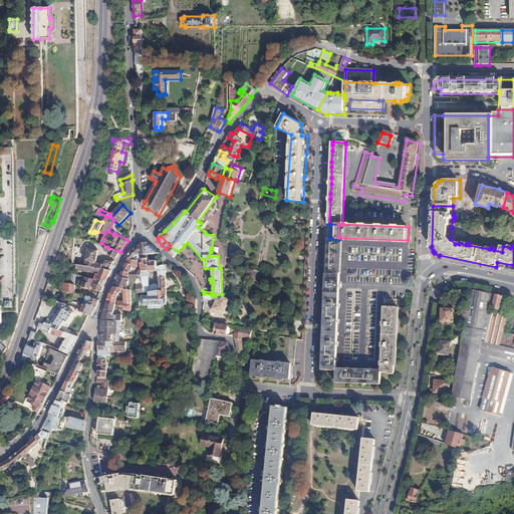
[(339,239),(329,239),(328,270),(339,270),(340,270),(341,239),(339,239)]
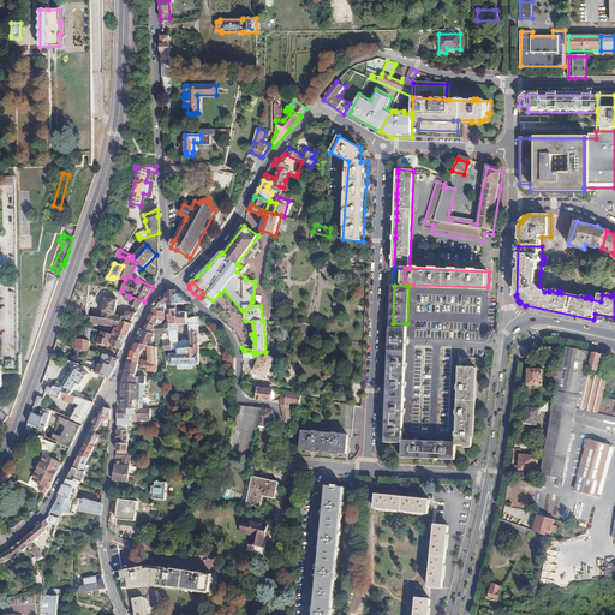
[(288,291),(275,288),(273,302),(286,304),(288,291)]
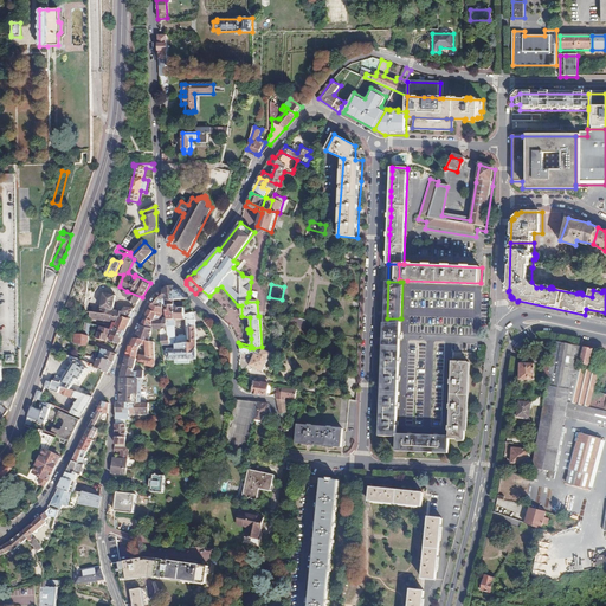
[(174,300),(189,300),(179,289),(174,288),(173,285),(166,288),(154,296),(162,301),(163,304),(166,304),(166,301),(174,300)]
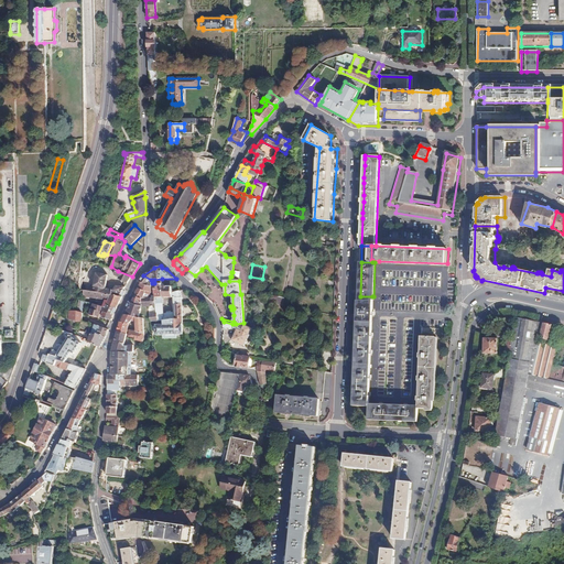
[(186,269),(182,273),(193,282),(195,280),(194,279),(196,277),(195,275),(186,269)]
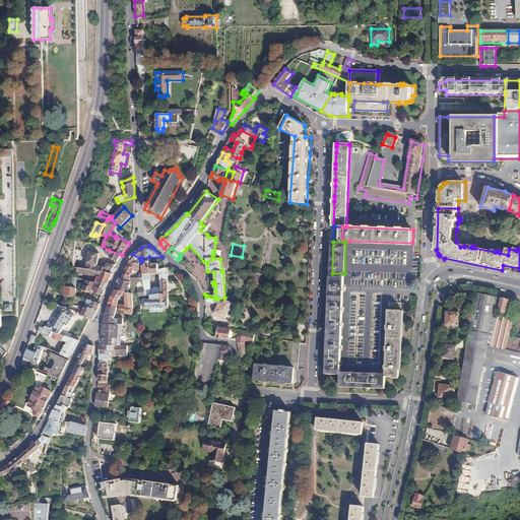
[(90,250),(85,268),(94,268),(104,271),(105,266),(98,264),(101,252),(90,250)]
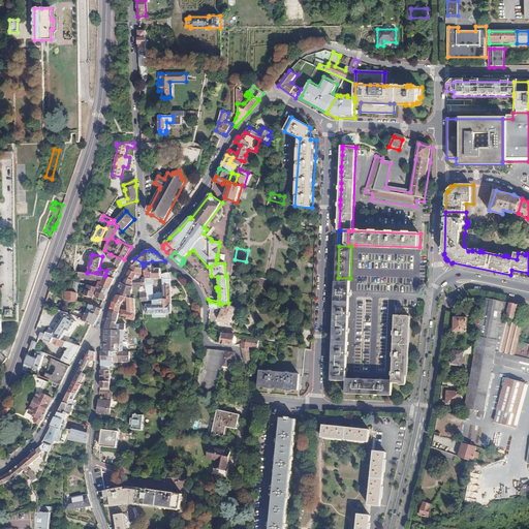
[(113,261),(120,265),(124,259),(111,254),(110,257),(113,259),(113,261)]
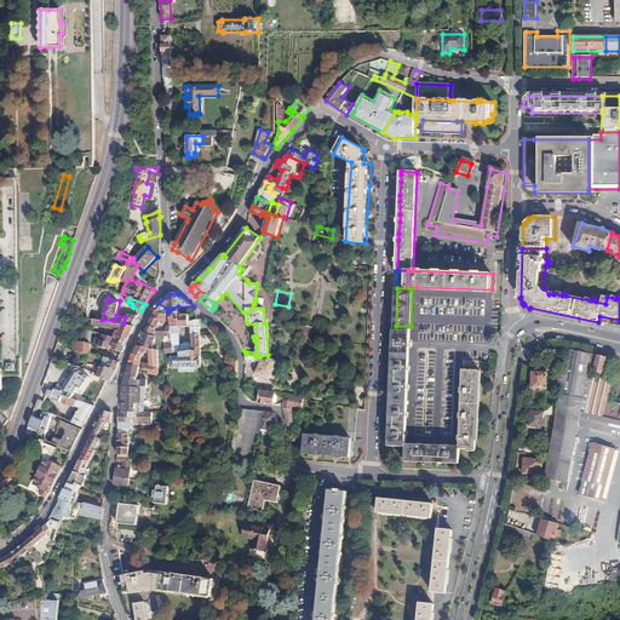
[(166,308),(158,303),(153,310),(155,311),(167,316),(167,311),(166,308)]
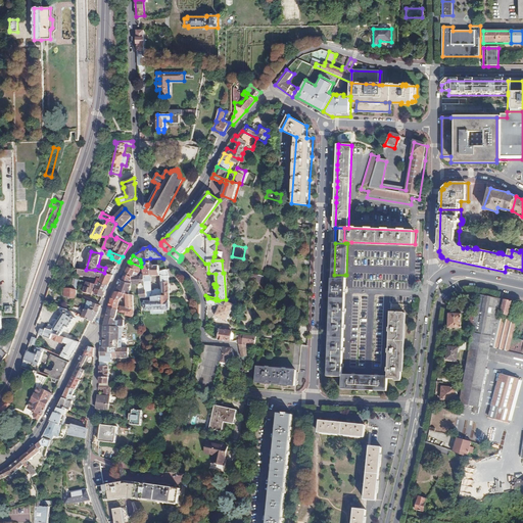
[(161,276),(160,271),(159,266),(150,266),(150,258),(143,259),(143,263),(143,264),(144,264),(145,267),(150,267),(151,275),(161,276)]
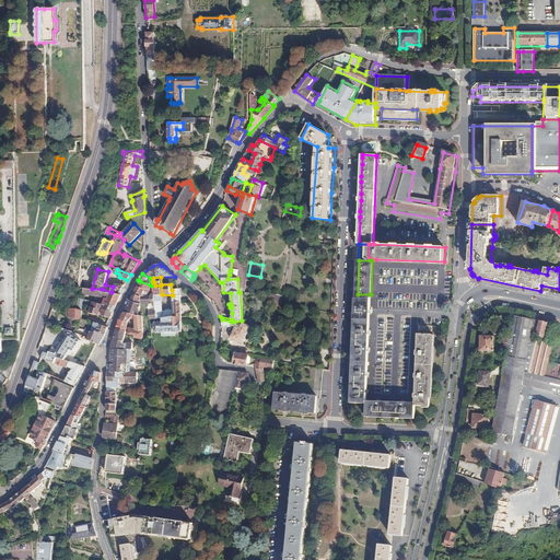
[(151,286),(140,281),(136,292),(138,293),(138,295),(141,295),(148,295),(151,290),(151,286)]
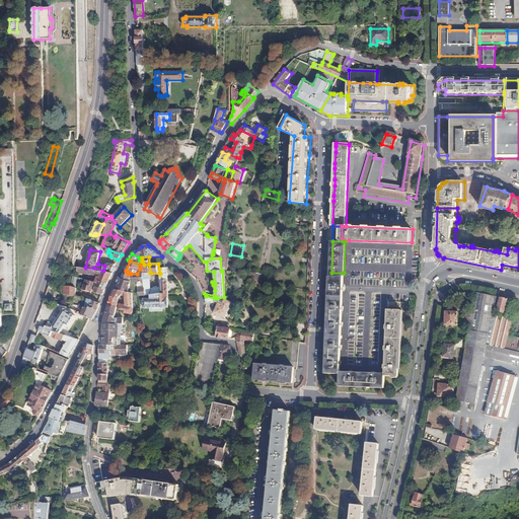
[(104,266),(103,271),(113,273),(116,268),(114,267),(116,264),(107,263),(104,266)]
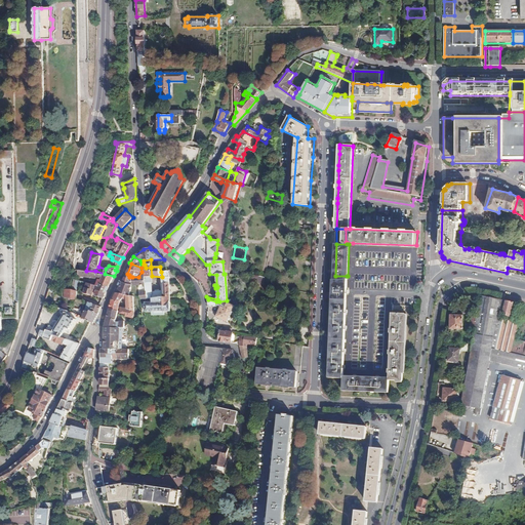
[(86,271),(79,270),(78,275),(98,279),(96,282),(109,286),(114,276),(105,274),(95,271),(86,271)]
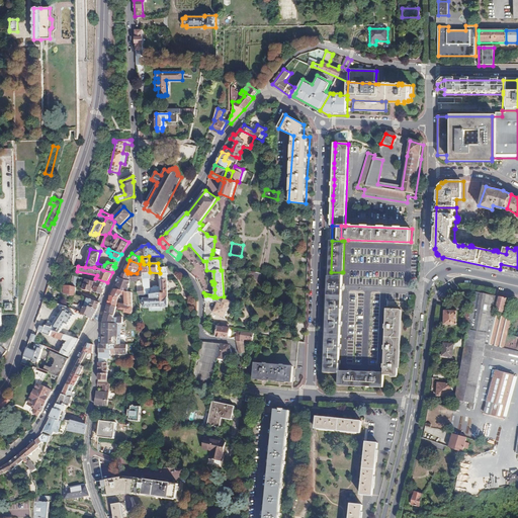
[(167,273),(165,267),(159,268),(160,273),(161,286),(150,287),(150,272),(143,272),(144,280),(145,287),(145,290),(148,290),(148,294),(150,294),(150,298),(144,298),(144,299),(140,299),(141,305),(144,305),(144,308),(152,308),(152,311),(161,310),(161,308),(168,307),(167,273)]
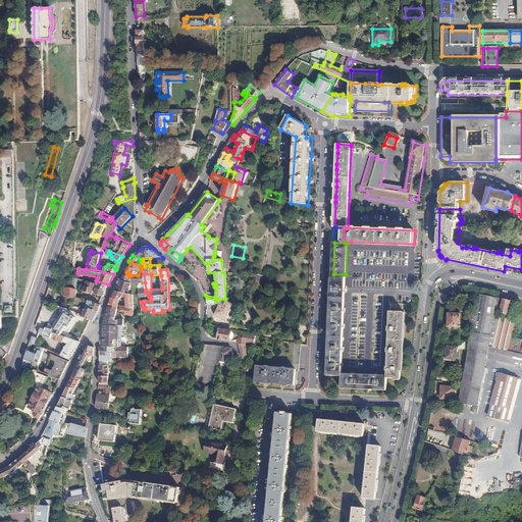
[(128,273),(126,272),(116,292),(128,294),(132,283),(132,275),(128,275),(128,273)]
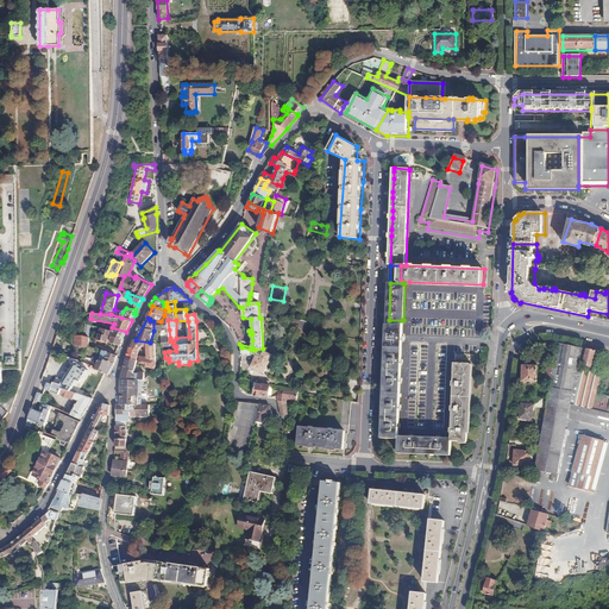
[(161,321),(154,321),(154,331),(162,330),(169,330),(168,320),(165,319),(165,321),(161,321)]
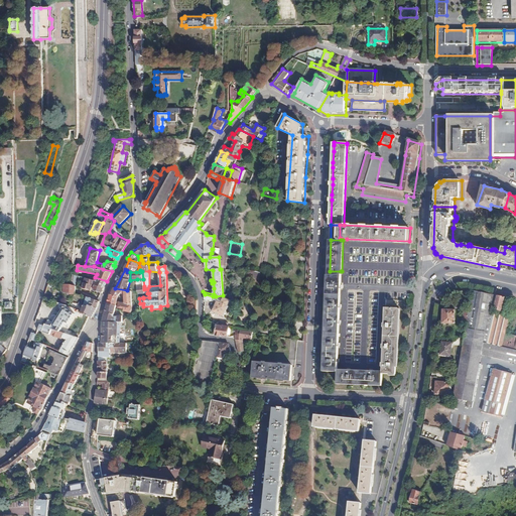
[(330,271),(328,271),(326,372),(338,372),(339,371),(341,271),(330,271)]
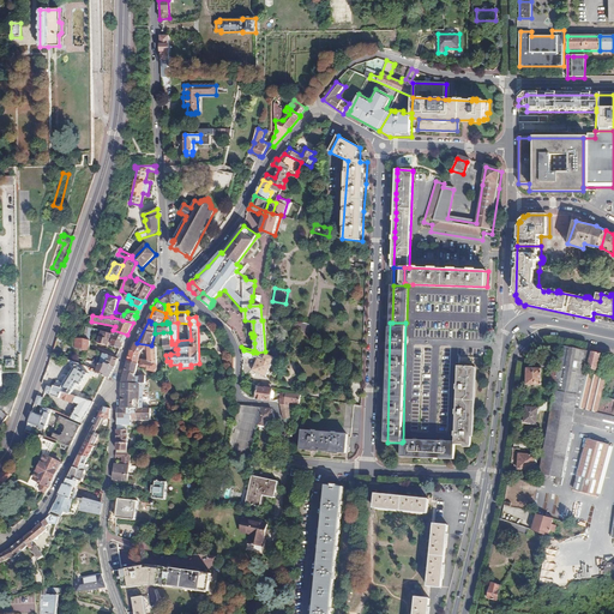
[(101,330),(100,343),(108,345),(110,338),(112,333),(101,330)]
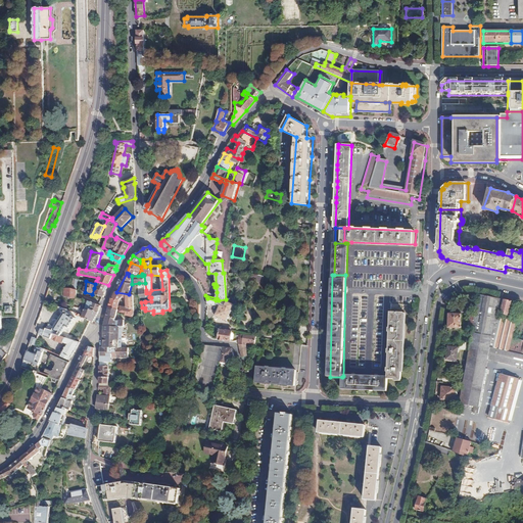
[(108,285),(96,281),(96,284),(95,284),(94,288),(96,289),(104,291),(108,285)]
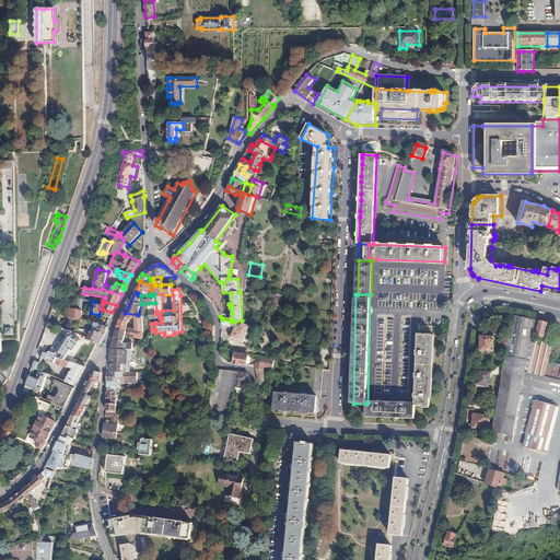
[(76,308),(69,308),(69,317),(76,317),(76,318),(82,318),(82,311),(76,308)]
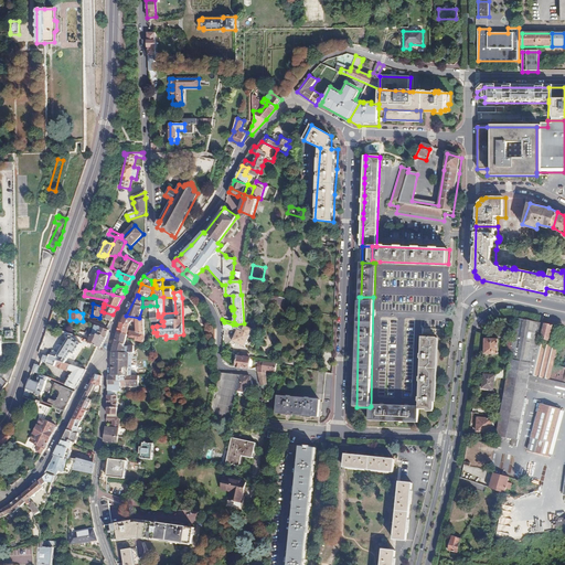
[(145,342),(145,340),(144,319),(139,318),(126,316),(123,322),(121,322),(118,332),(127,334),(129,323),(132,321),(137,321),(137,332),(130,330),(129,337),(136,338),(136,340),(145,342)]
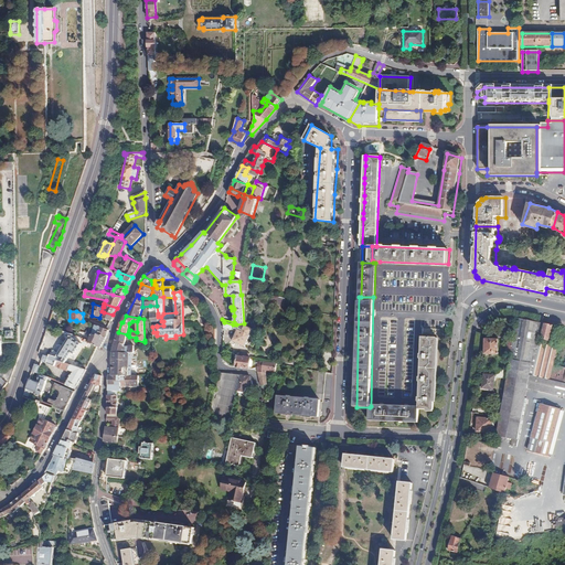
[(545,324),(518,319),(515,337),(511,356),(511,360),(531,364),(530,375),(551,380),(554,366),(558,348),(541,343),(545,324)]
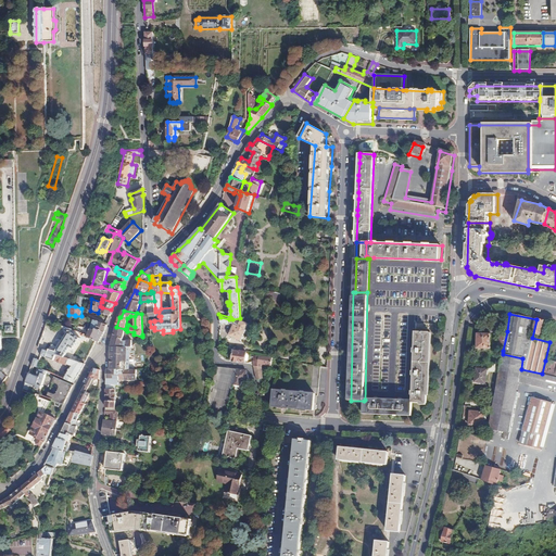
[(232,323),(232,319),(229,319),(220,317),(220,323),(229,325),(229,324),(234,324),(234,325),(229,336),(241,341),(247,330),(245,329),(249,324),(241,320),(238,326),(232,323)]
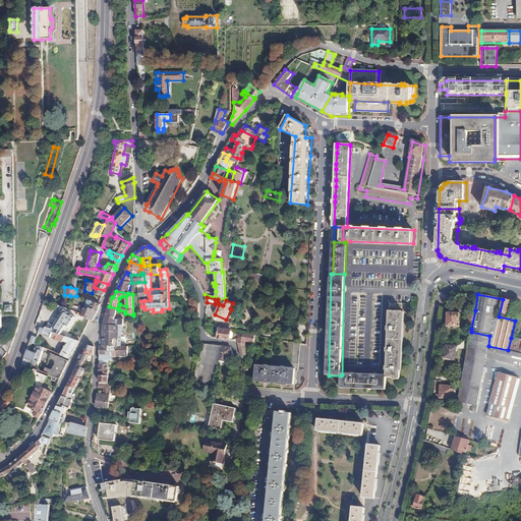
[(92,321),(98,311),(101,304),(99,303),(88,299),(84,308),(81,316),(90,320),(92,321)]
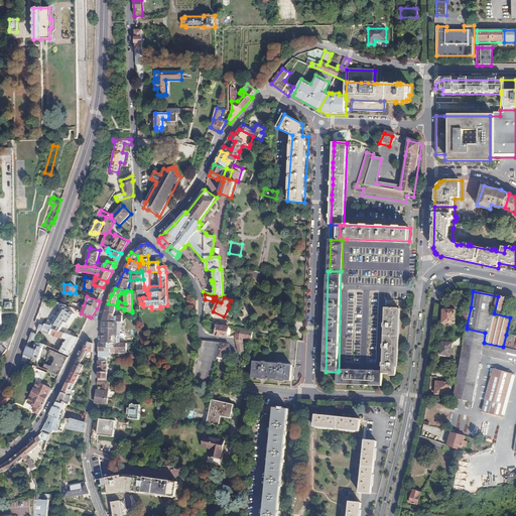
[(505,297),(498,296),(494,313),(510,317),(510,315),(503,313),(496,311),(497,307),(498,308),(498,310),(502,311),(505,297)]
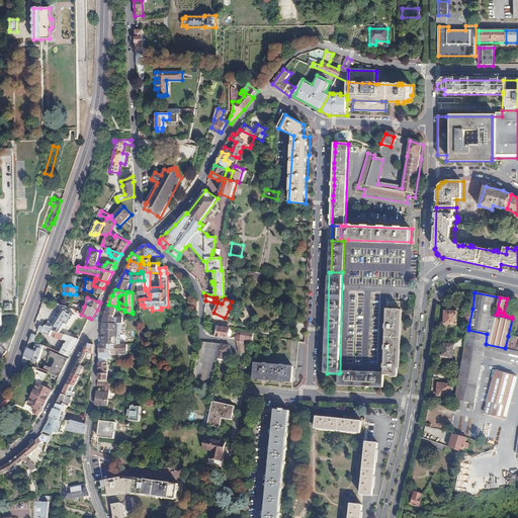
[(116,307),(108,305),(103,321),(103,323),(104,323),(120,323),(122,323),(123,323),(123,317),(115,318),(114,316),(116,307)]
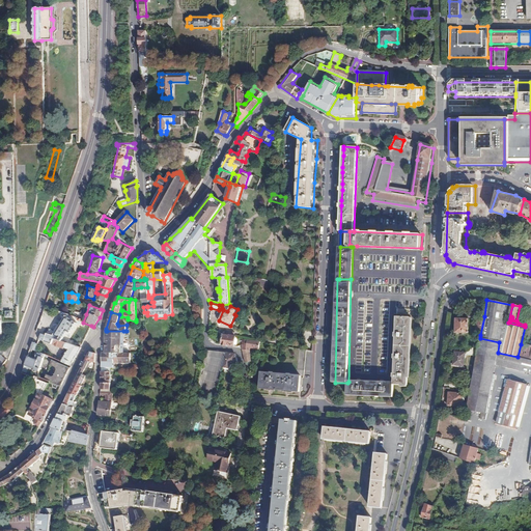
[(480,335),(484,316),(476,315),(476,319),(477,319),(475,334),(480,335)]
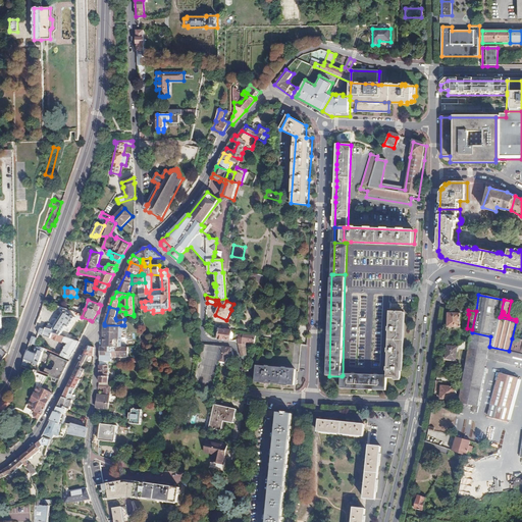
[(62,342),(65,337),(61,335),(67,325),(69,327),(75,317),(66,311),(53,330),(47,328),(46,329),(41,327),(39,334),(61,343),(62,342)]
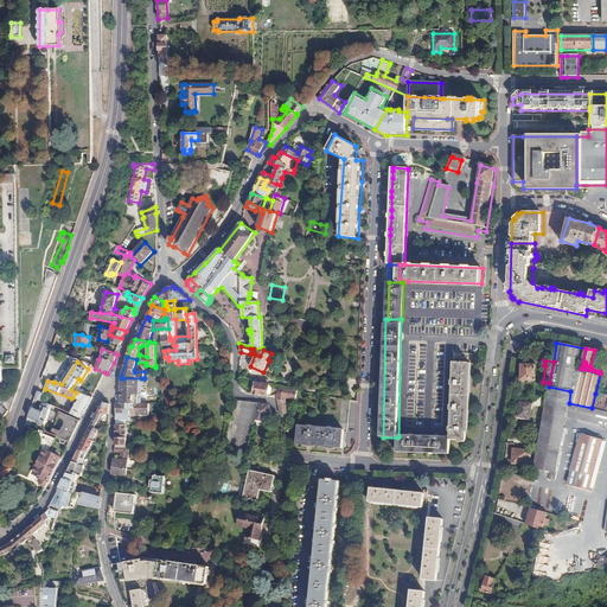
[(454,363),(452,441),(468,441),(471,364),(454,363)]
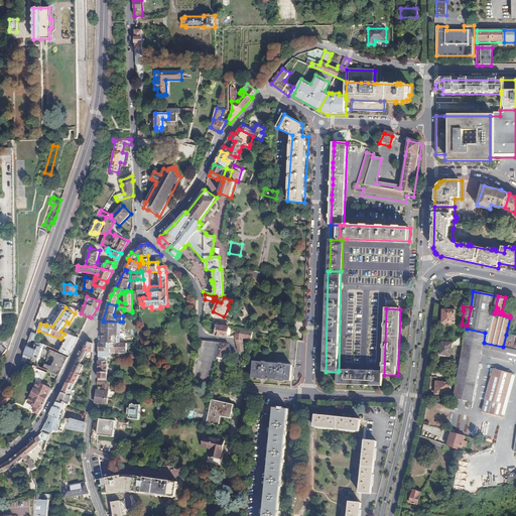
[(442,308),(441,325),(454,325),(454,308),(442,308)]
